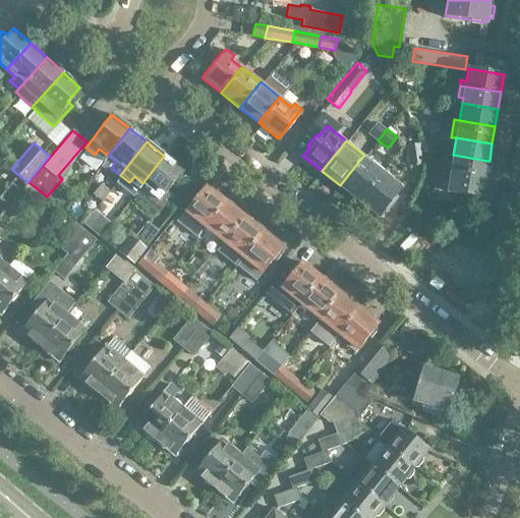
[(407,144),(409,164),(422,163),(420,142),(407,144)]
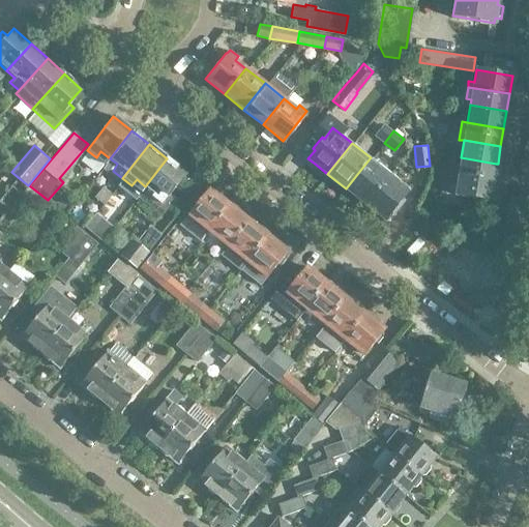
[(371,157),(365,164),(346,188),(364,203),(389,172),(371,157)]
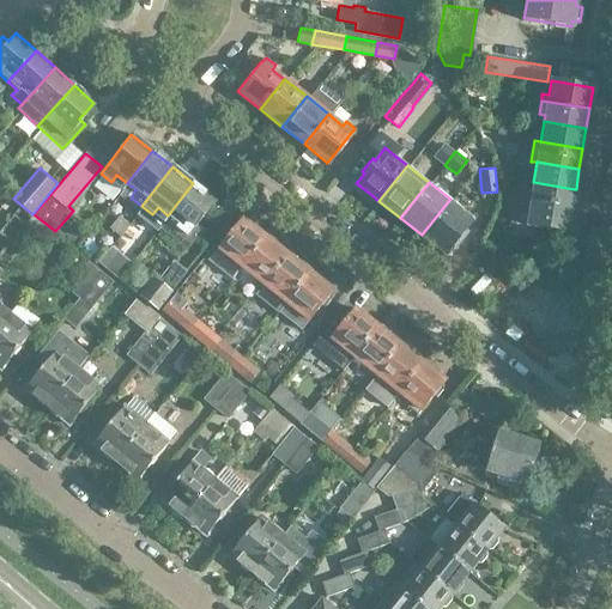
[(574,189),(533,182),(532,189),(526,188),(523,201),(573,209),(576,189),(574,189)]
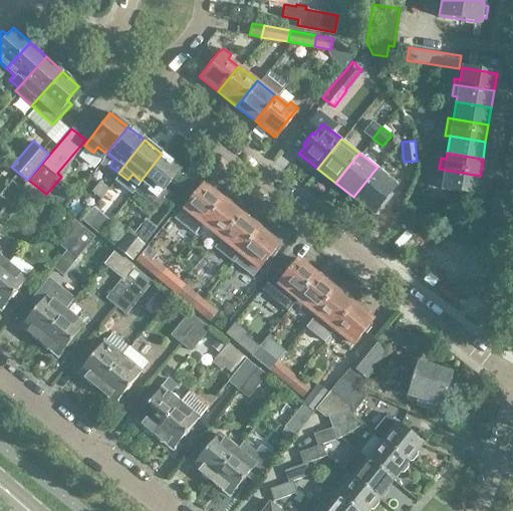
[(162,154),(158,159),(141,181),(149,187),(144,193),(154,201),(180,168),(162,154)]
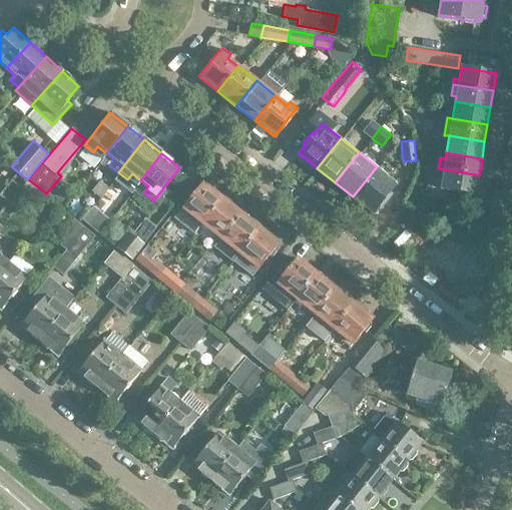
[(377,166),(353,196),(372,211),(378,203),(380,205),(389,194),(387,192),(398,178),(393,174),(390,177),(377,166)]
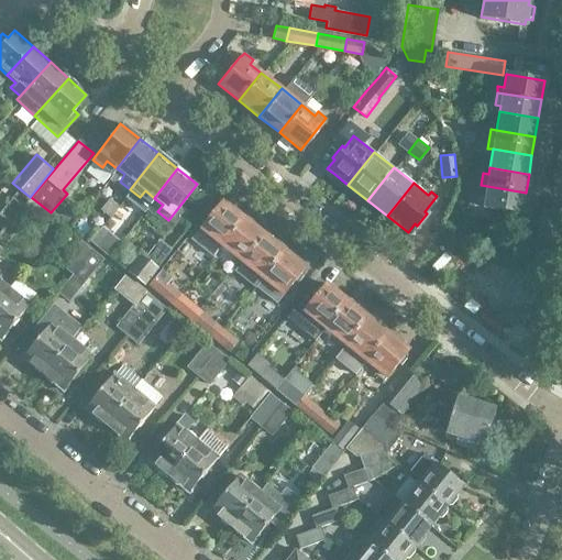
[(526,193),(481,185),(480,191),(485,193),(483,206),(522,212),(526,193)]
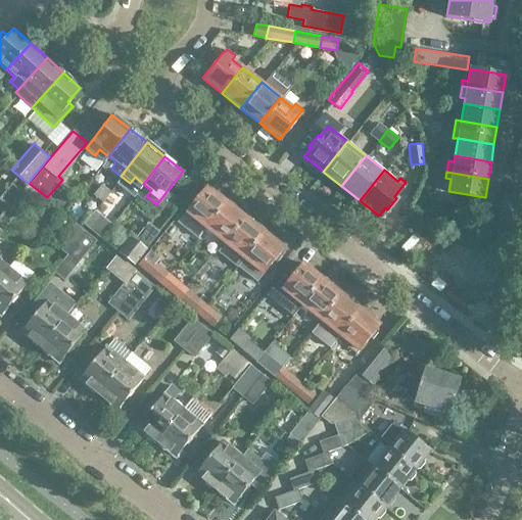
[(0,199),(8,206),(27,183),(17,175),(0,195),(0,199)]
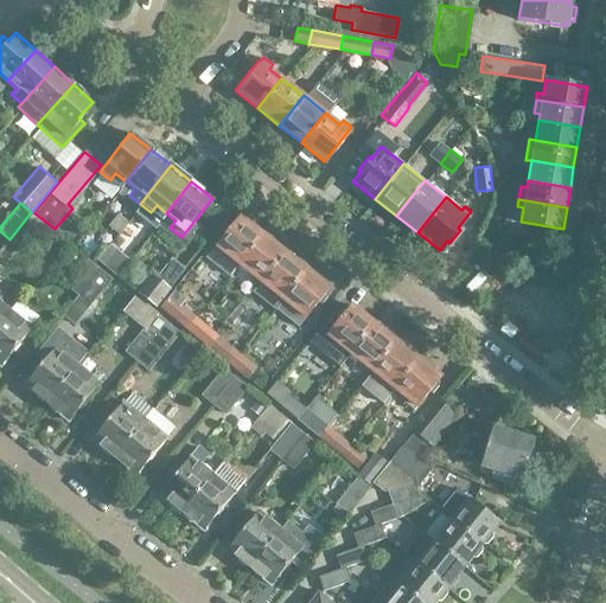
[(23,250),(44,223),(31,212),(10,239),(23,250)]
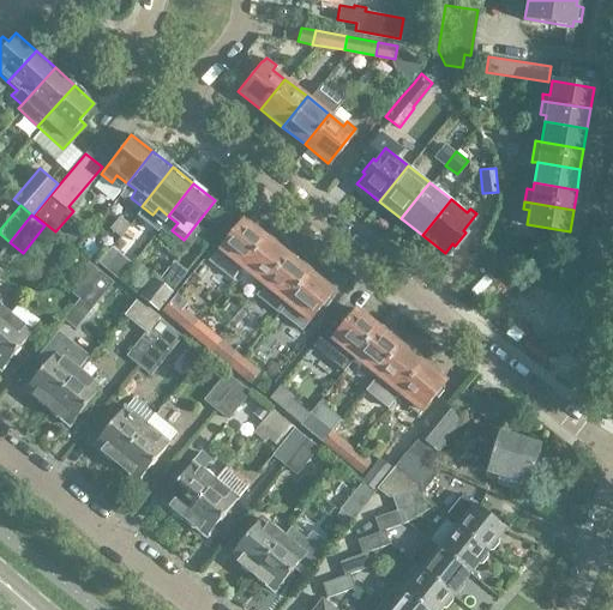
[(120,236),(122,237),(131,227),(128,225),(130,224),(119,216),(109,228),(120,236)]
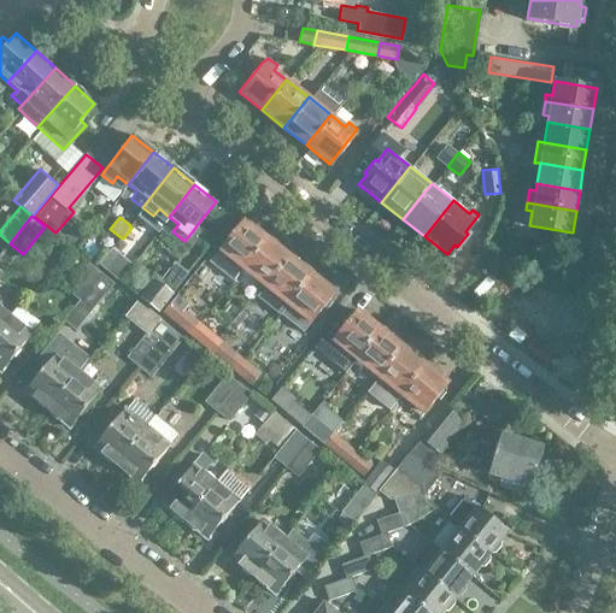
[(220,249),(217,253),(226,260),(229,257),(242,267),(267,237),(244,219),(220,249)]
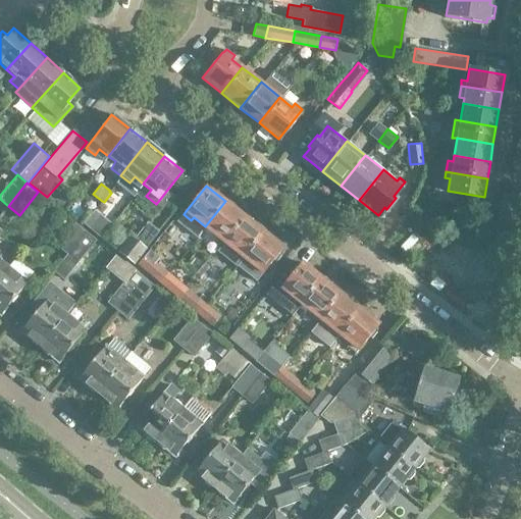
[(244,216),(225,201),(205,226),(203,230),(209,236),(212,231),(223,242),(244,216)]
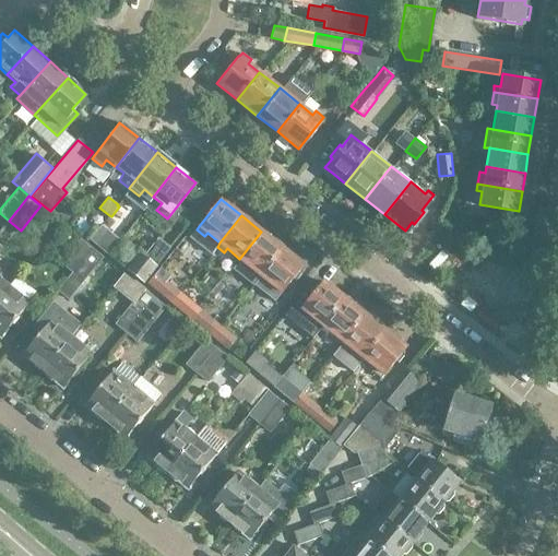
[(108,255),(108,253),(119,239),(101,224),(88,238),(108,255)]
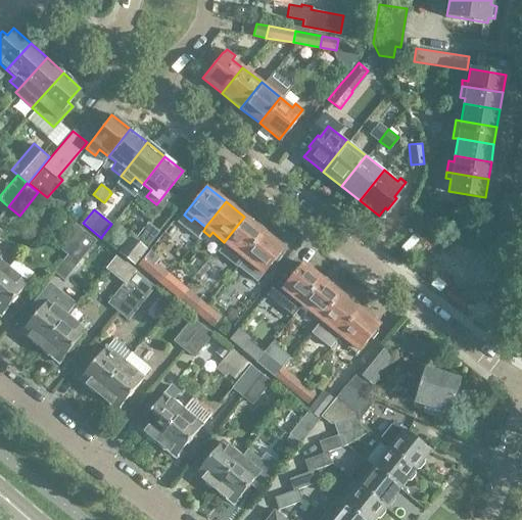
[(264,231),(244,217),(224,242),(237,252),(235,255),(241,261),(243,256),(264,231)]
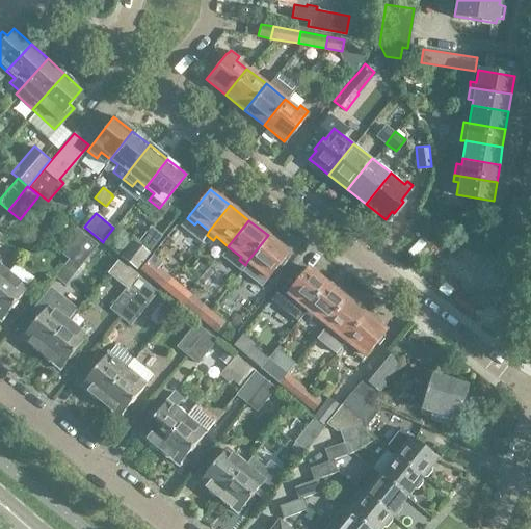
[(86,235),(81,231),(76,227),(57,249),(68,258),(86,235)]
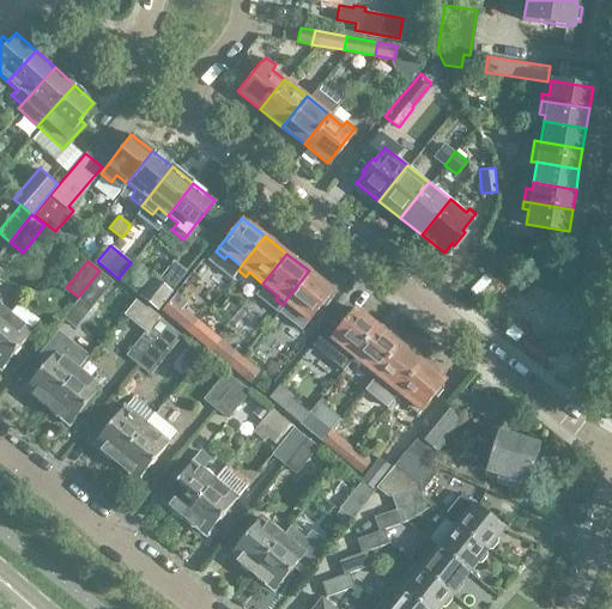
[(175,261),(158,281),(155,278),(141,296),(156,308),(187,270),(175,261)]
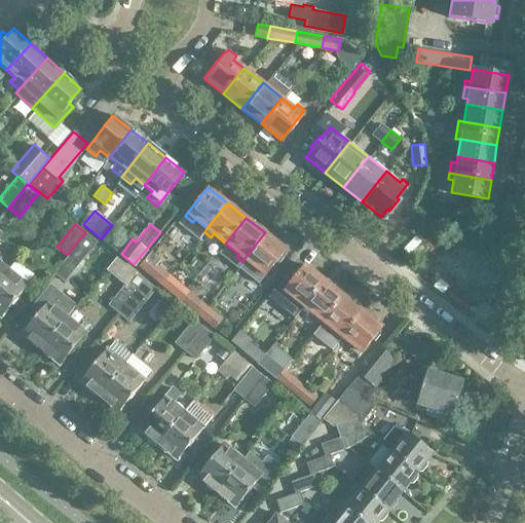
[(482,243),(483,232),(459,228),(457,238),(467,239),(482,243)]
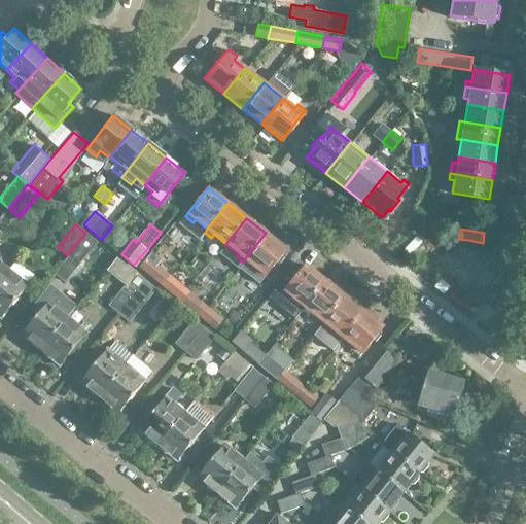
[(85,233),(67,255),(54,273),(65,281),(82,259),(96,241),(85,233)]
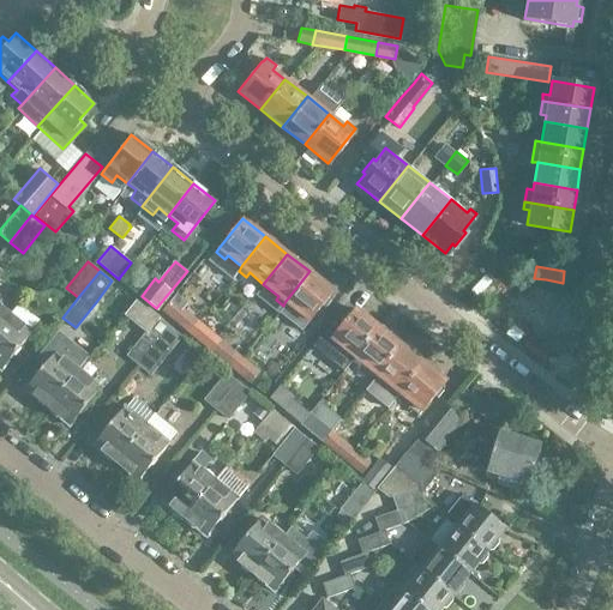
[(332,290),(310,271),(286,301),(300,313),(296,316),(305,324),(307,319),(308,320),(332,290)]
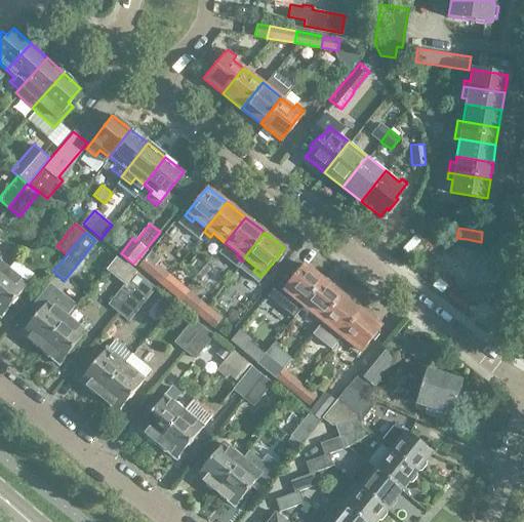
[(145,279),(115,255),(105,269),(123,283),(108,304),(118,312),(145,279)]
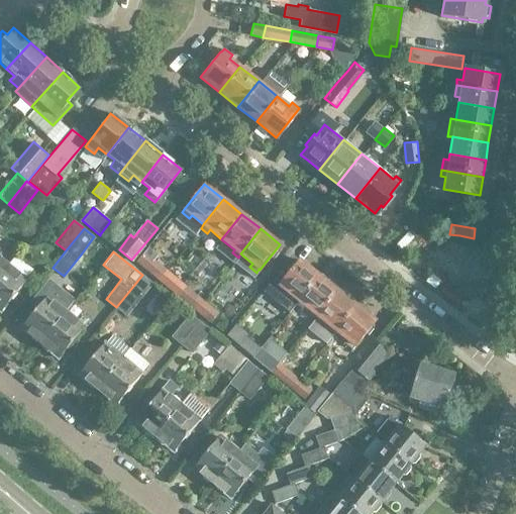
[(15,254),(7,265),(0,274),(0,310),(1,311),(26,280),(24,278),(32,269),(15,254)]
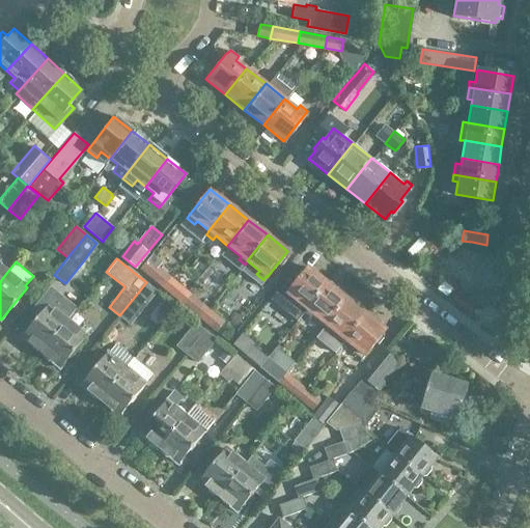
[(157,265),(148,275),(163,287),(171,277),(157,265)]
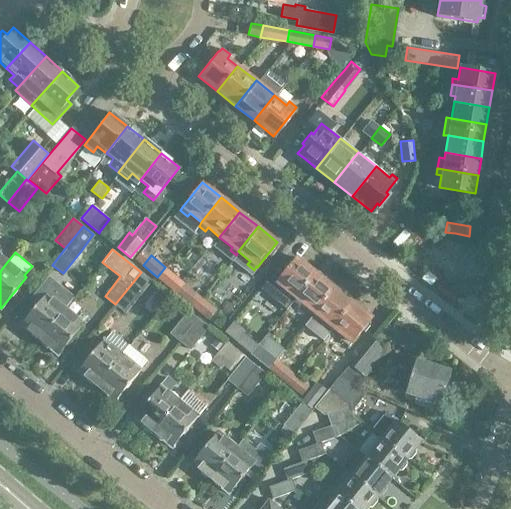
[(296,257),(276,282),(273,285),(281,291),(284,288),(295,297),(315,272),(296,257)]
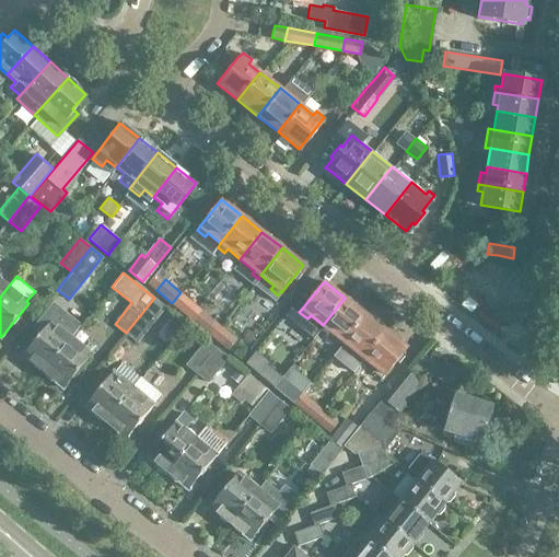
[(181,292),(172,303),(191,320),(200,309),(181,292)]
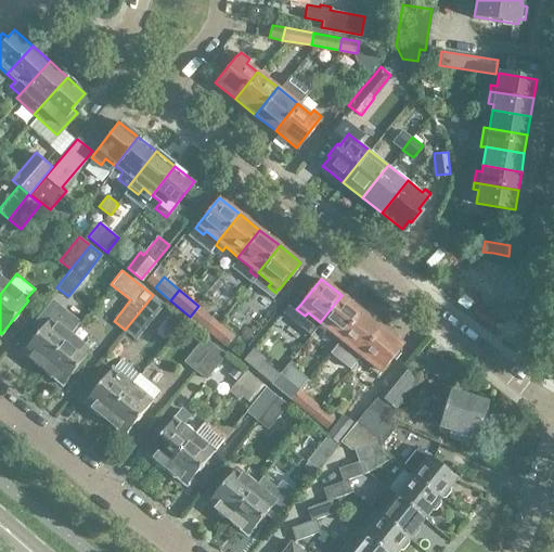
[(153,295),(125,330),(136,338),(164,304),(153,295)]
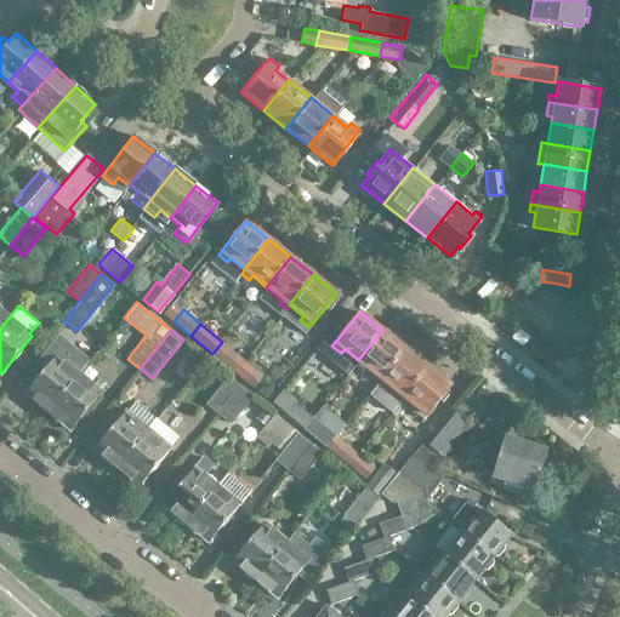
[(404,348),(382,330),(358,360),(359,360),(356,364),(363,370),(365,366),(380,378),(404,348)]
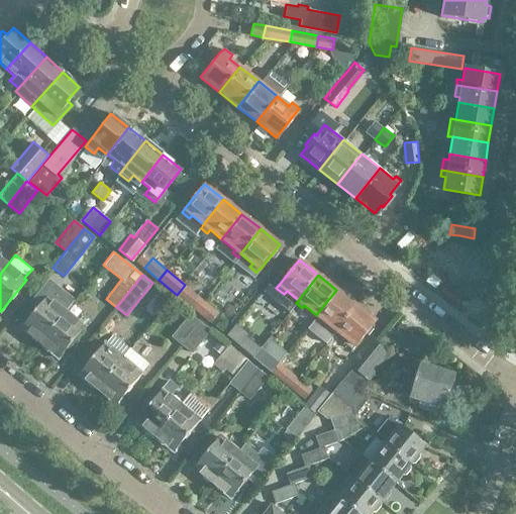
[(185,285),(177,295),(196,310),(204,300),(185,285)]
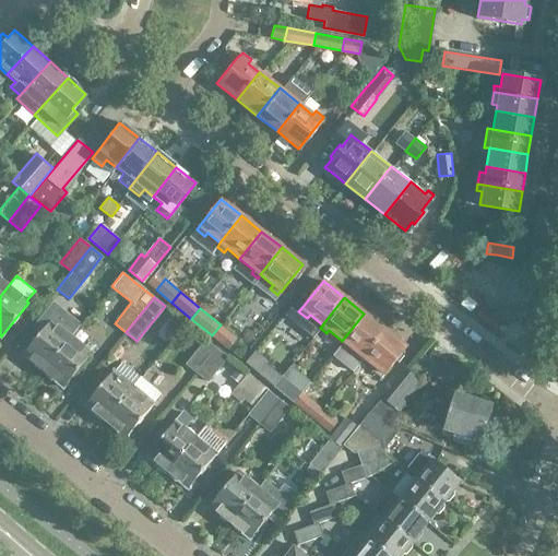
[(171,312),(164,322),(176,331),(183,321),(171,312)]
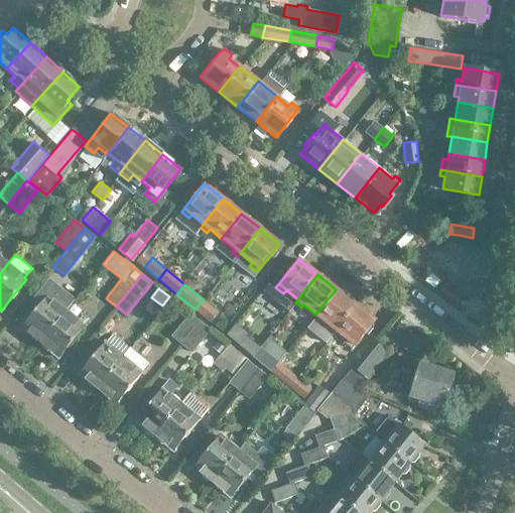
[(355,303),(336,289),(315,314),(329,325),(326,328),(332,333),(335,329),(355,303)]
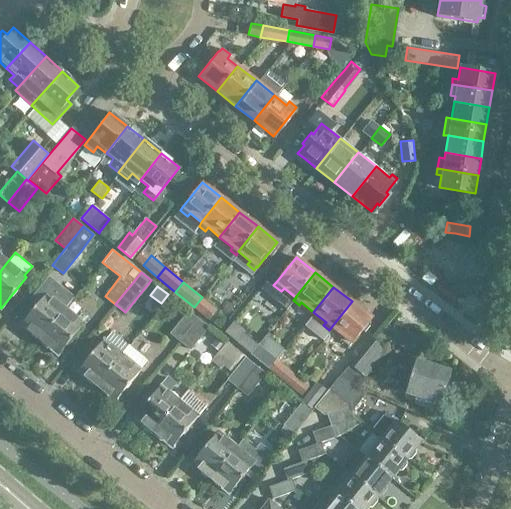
[(20,324),(39,339),(64,308),(45,293),(20,324)]
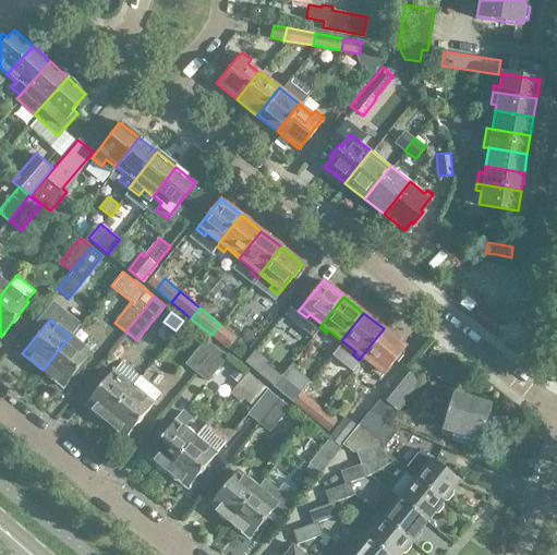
[(220,324),(212,335),(227,348),(235,337),(220,324)]
